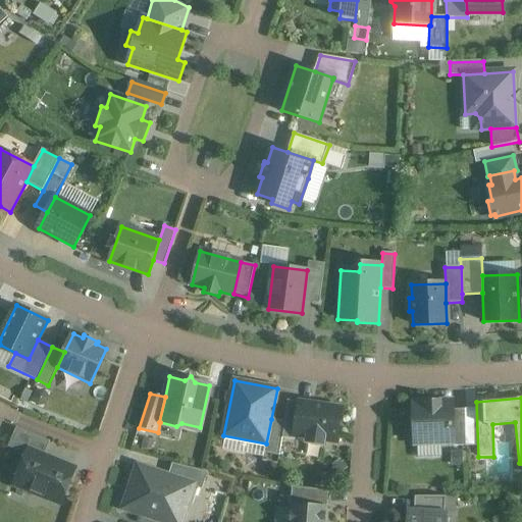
[(284,422),(282,437),(294,439),(295,435),(300,403),(289,401),(284,422)]
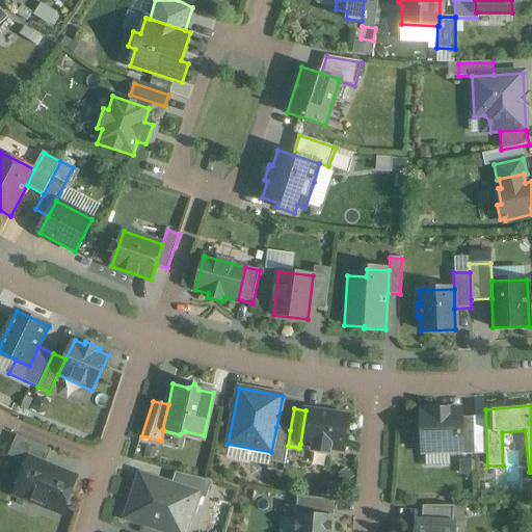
[(422,410),(422,439),(423,452),(462,451),(460,409),(422,410)]
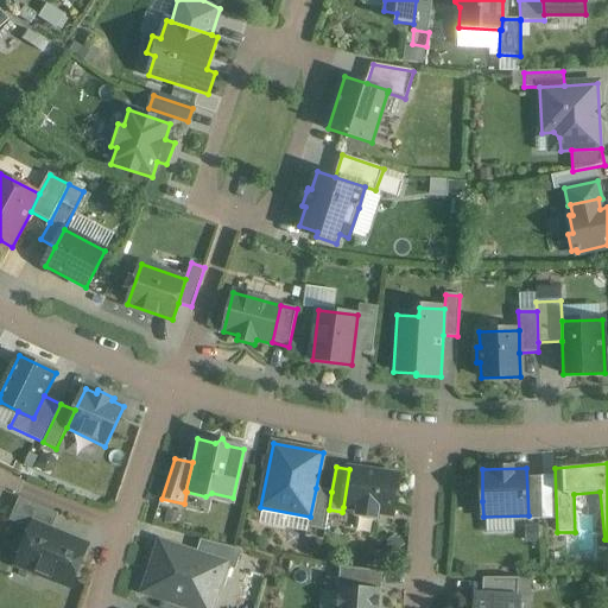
[(349,469),(343,507),(358,510),(358,514),(377,518),(378,513),(391,515),(398,476),(349,469)]
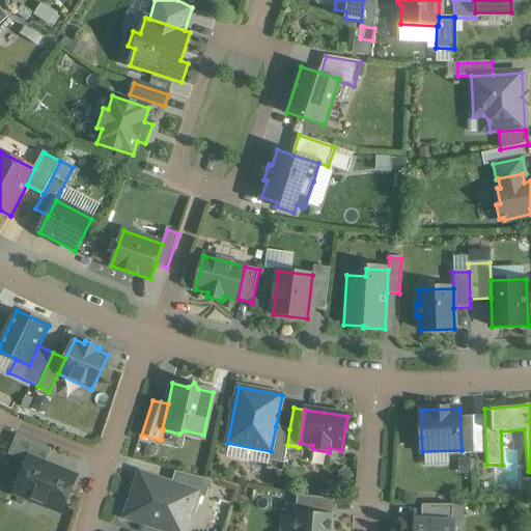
[(460,417),(462,446),(462,450),(460,450),(460,454),(474,453),(472,417),(460,417)]
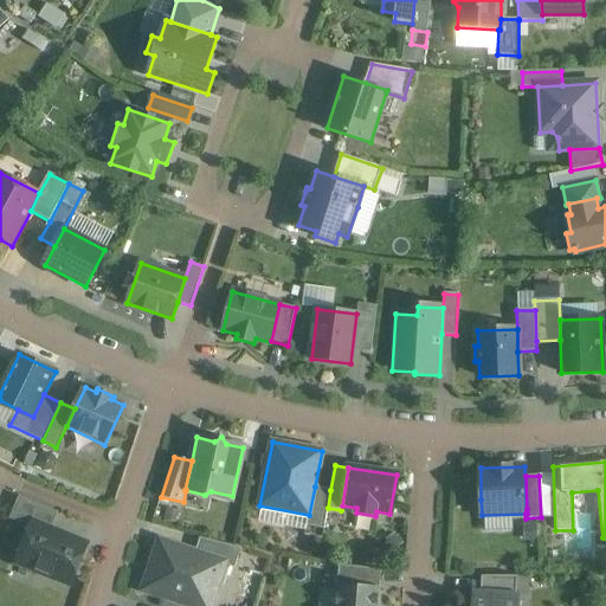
[(328,508),(330,490),(315,487),(309,515),(308,526),(324,529),(328,508)]
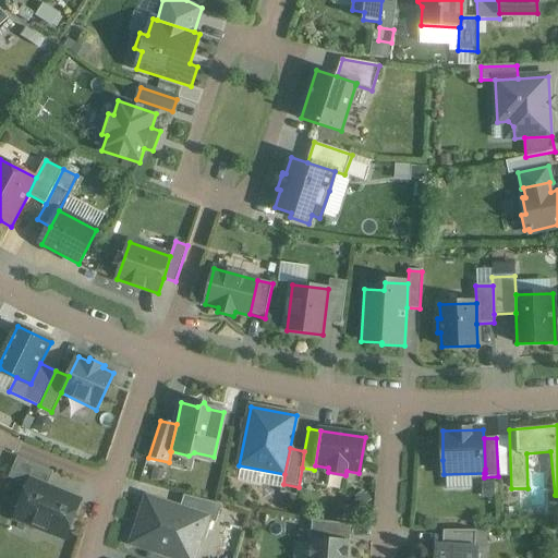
[(32,481),(47,488),(55,472),(16,457),(9,477),(29,486),(32,481)]
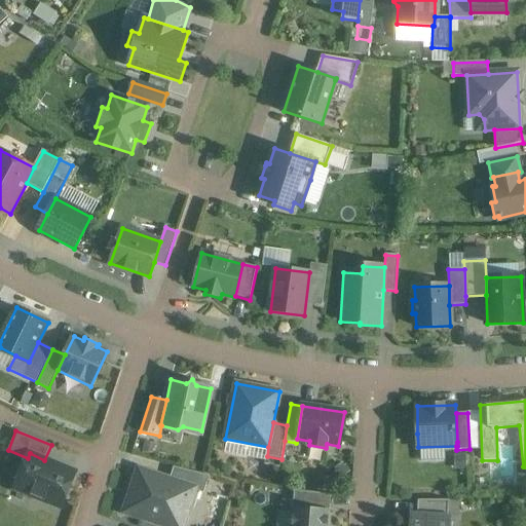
[(61,506),(75,473),(44,460),(30,453),(28,458),(15,488),(32,494),(33,498),(41,501),(44,500),(61,506)]
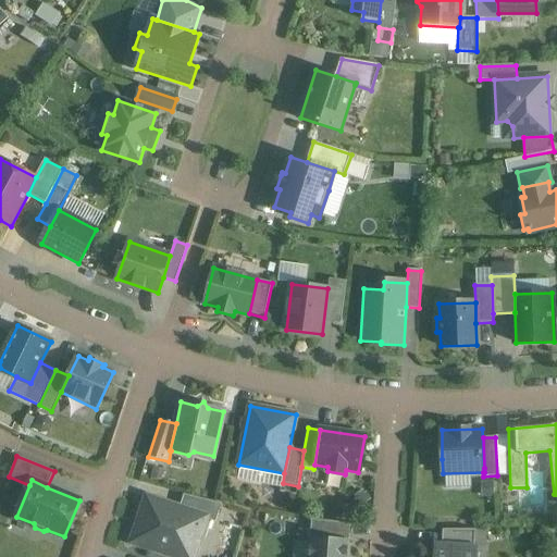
[(215,522),(222,504),(184,495),(180,508),(206,517),(205,519),(215,522)]
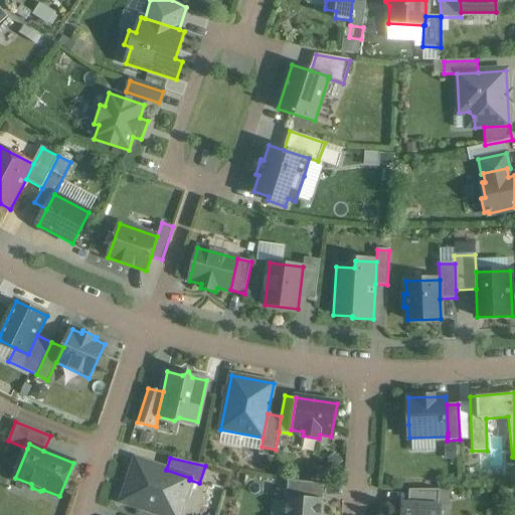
[(124,501),(166,514),(177,514),(189,480),(190,478),(166,470),(138,461),(124,501)]
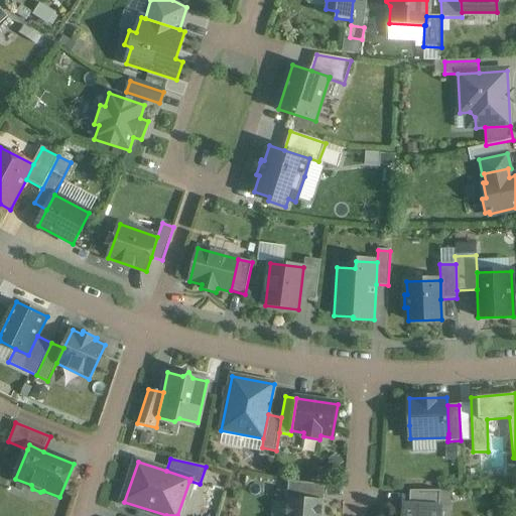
[(325,486),(288,482),(287,498),(324,501),(325,486)]
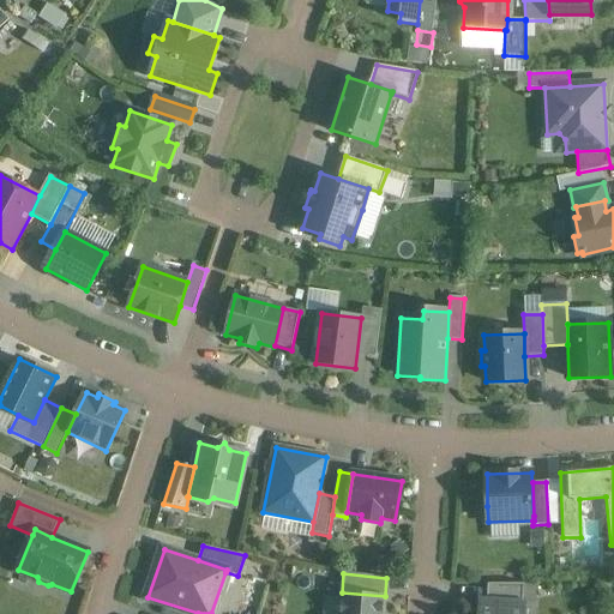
[(524,584),(505,584),(488,584),(487,602),(523,605),(524,584)]
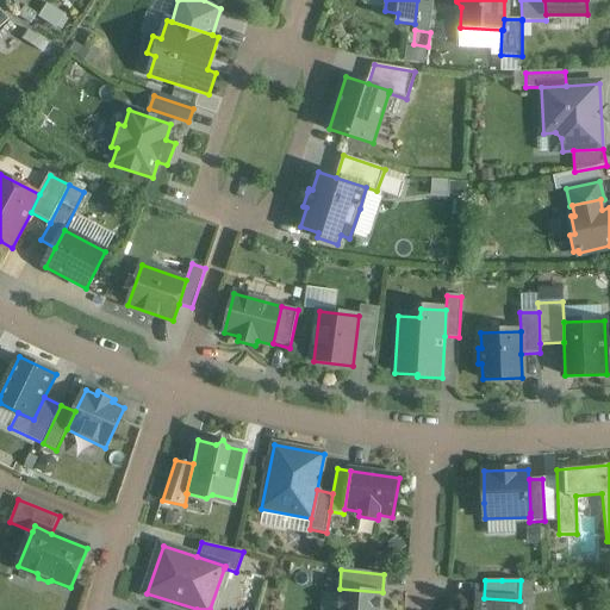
[(337,609),(380,609),(383,592),(340,589),(340,590),(337,609)]
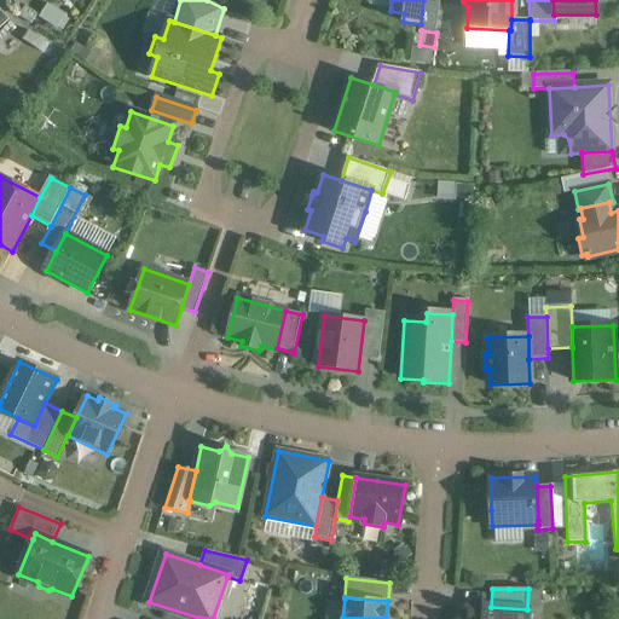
[(530,618),(530,614),(530,611),(484,607),(482,618),(530,618)]
